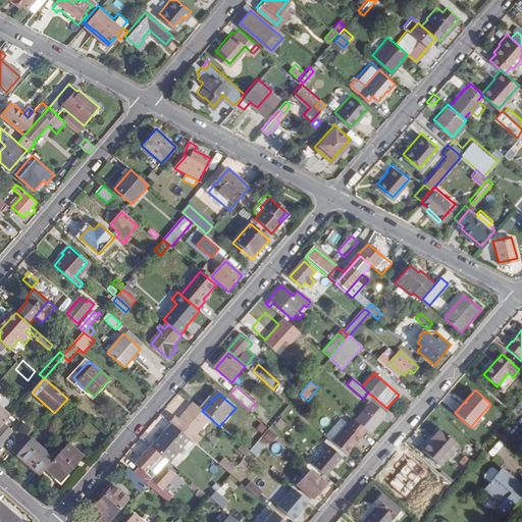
[(368,406),(355,421),(370,433),(386,415),(369,401),(367,404),(368,406)]
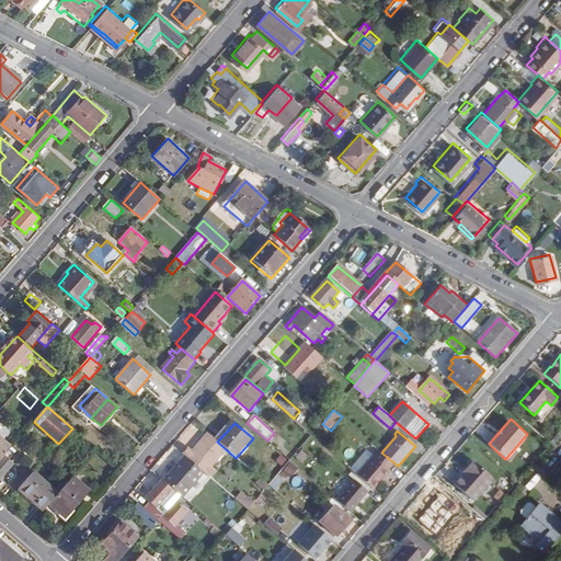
[(216,471),(212,467),(226,449),(217,442),(208,434),(193,451),(189,448),(183,455),(185,457),(203,472),(209,478),(216,471)]
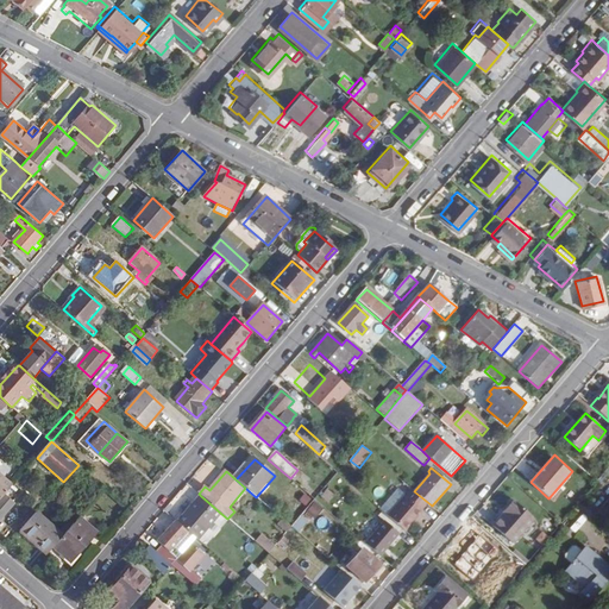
[(0,473),(0,500),(5,495),(13,485),(0,473)]
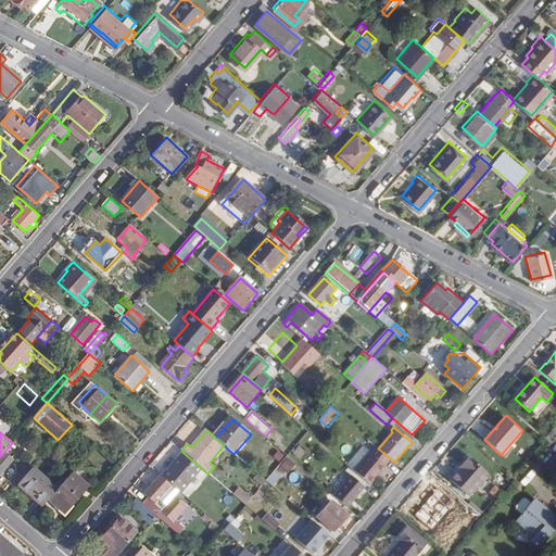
[(367,457),(354,471),(370,484),(386,466),(386,465),(390,459),(378,449),(376,446),(367,457)]
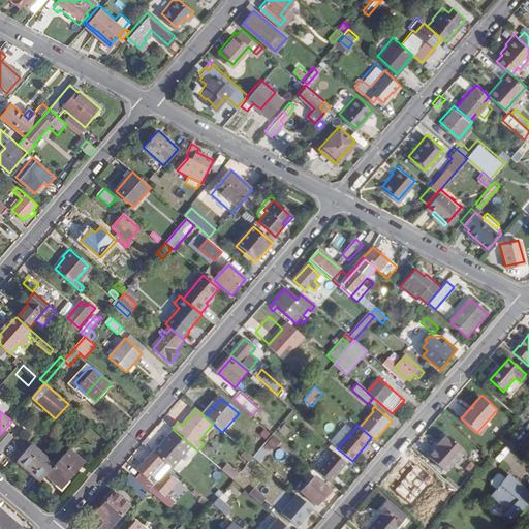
[(265,429),(259,435),(267,440),(272,433),(265,429)]
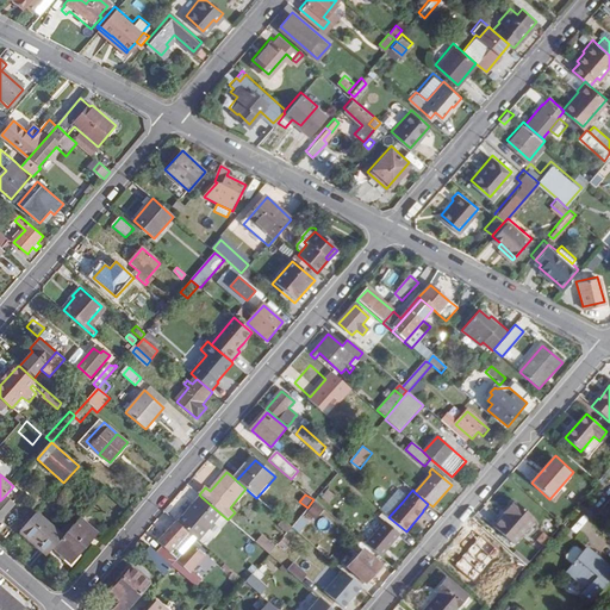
[(0,518),(14,503),(5,496),(0,500),(0,518)]
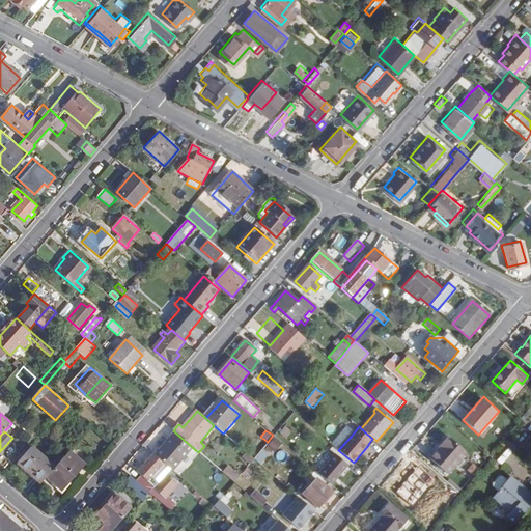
[(171,470),(192,447),(175,432),(155,455),(166,465),(171,470)]
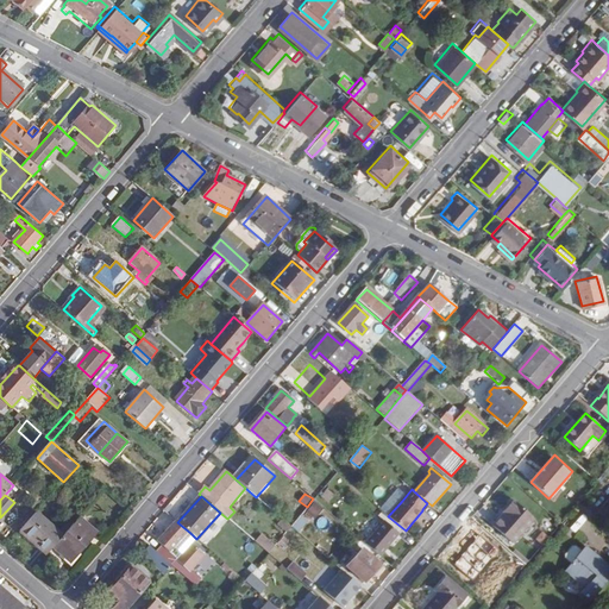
[(383,512),(388,516),(402,501),(396,496),(383,512)]
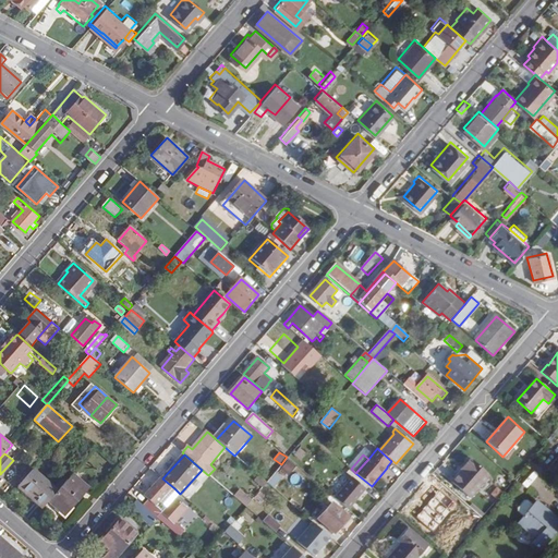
[(267,483),(278,493),(300,468),(288,458),(267,483)]
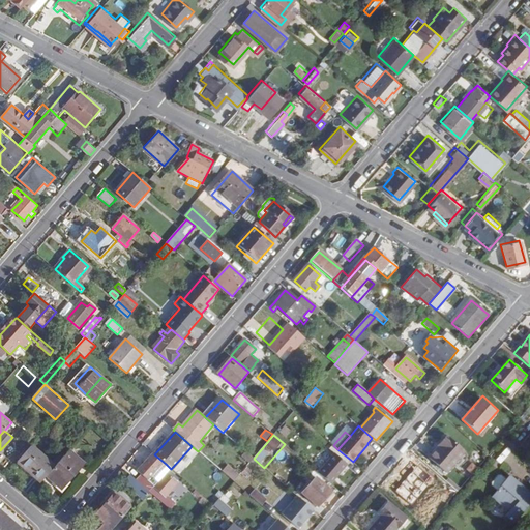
[(445,473),(464,451),(446,436),(438,446),(439,446),(430,458),(445,473)]
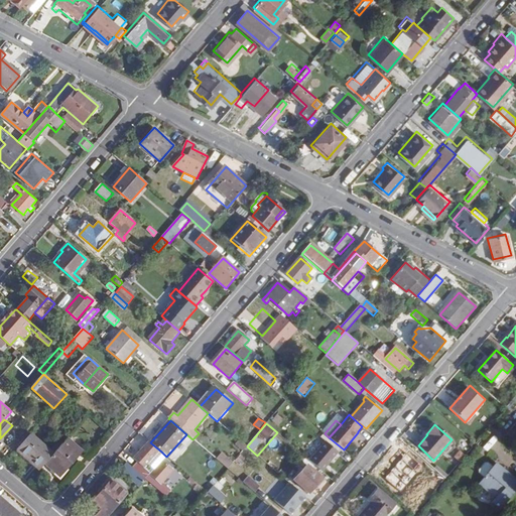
[(54,454),(31,433),(18,449),(41,469),(46,463),(54,454)]
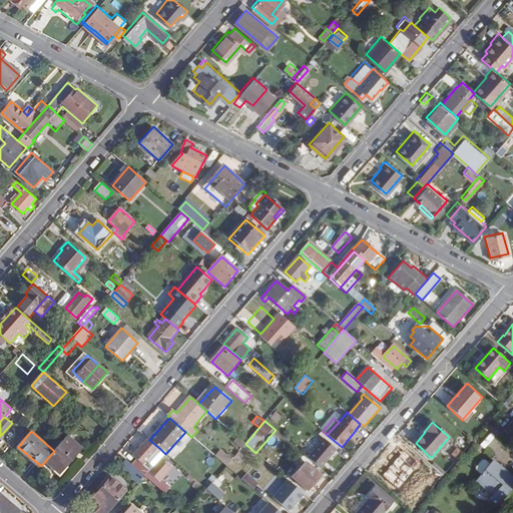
[(60,473),(81,449),(67,436),(54,451),(46,460),(60,473)]
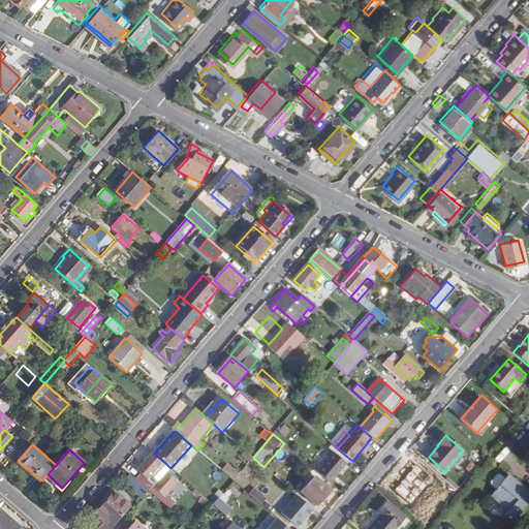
[(249,462),(253,458),(246,452),(242,457),(249,462)]
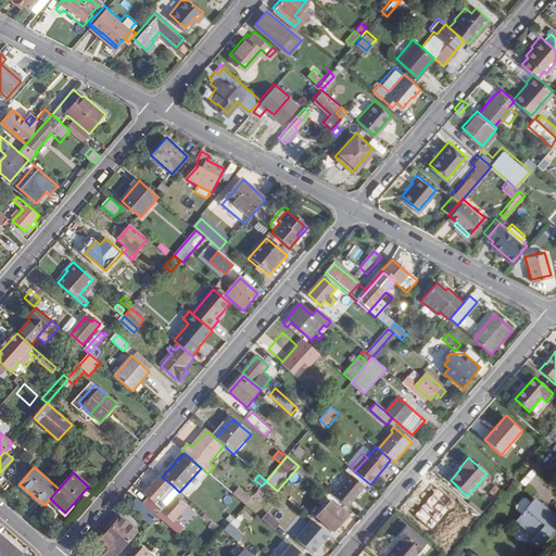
[(188,507),(175,496),(167,505),(162,500),(174,487),(162,477),(161,476),(144,495),(149,498),(143,504),(158,516),(179,535),(184,530),(175,522),(188,507)]
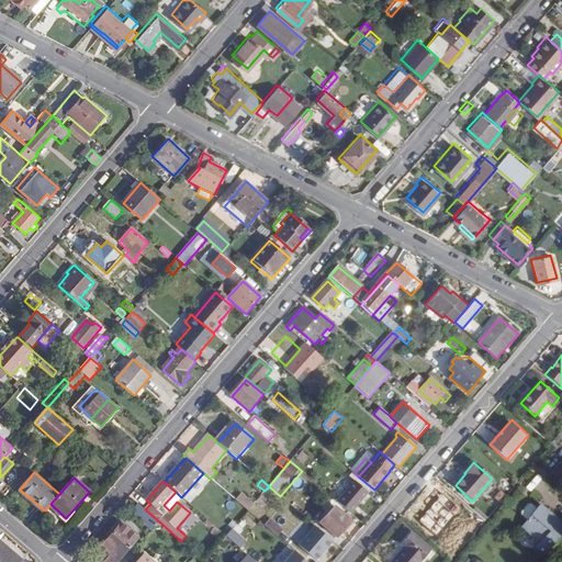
[(368,493),(355,482),(337,502),(350,513),(368,493)]
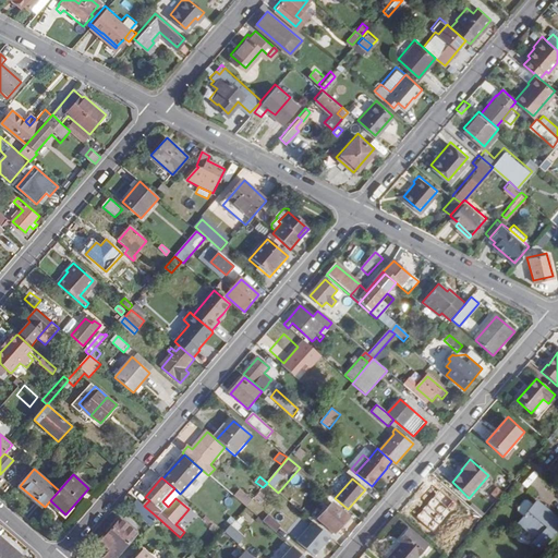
[(441,482),(435,488),(419,508),(436,522),(452,504),(474,523),(481,514),(441,482)]
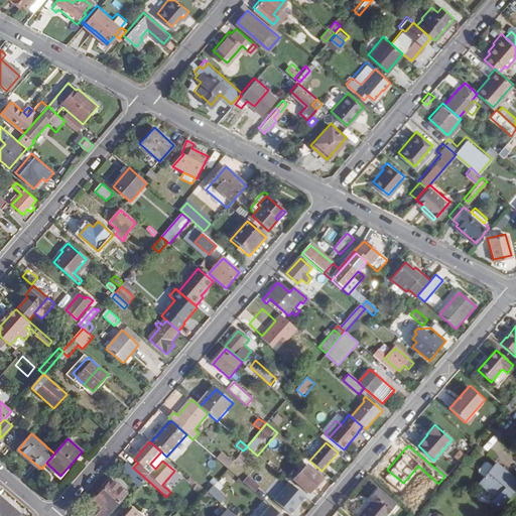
[(216,460),(227,470),(232,464),(220,454),(216,460)]
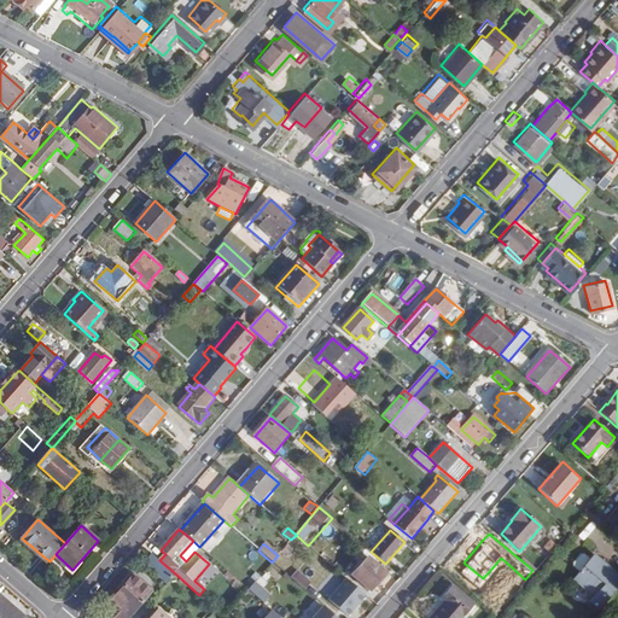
[(168,583),(175,573),(159,560),(152,554),(145,564),(168,583)]
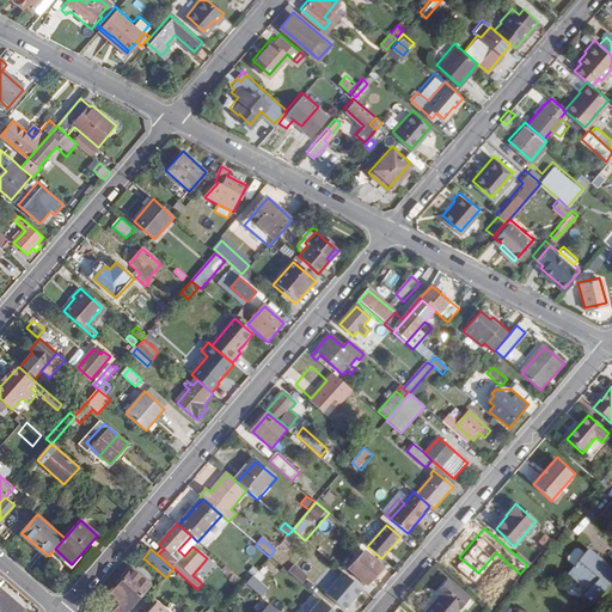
[(366,583),(380,565),(361,549),(346,567),(366,583)]
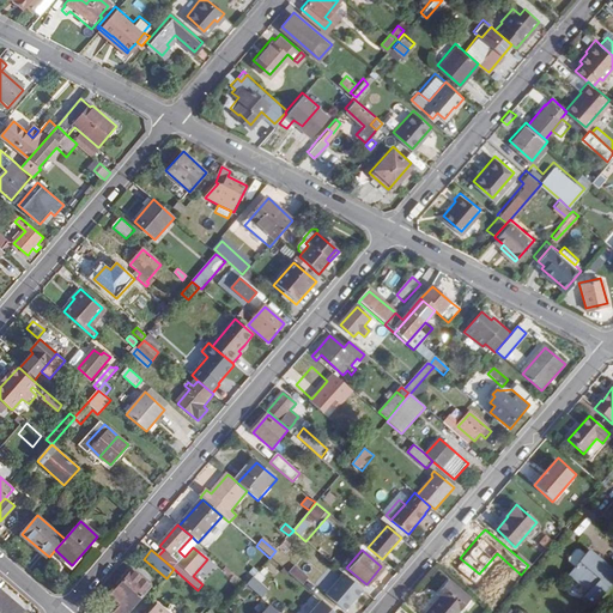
[(612,584),(612,575),(588,552),(584,557),(578,551),(575,551),(568,559),(568,563),(574,569),(566,576),(586,594),(581,599),(592,610),(602,598),(610,589),(612,584)]
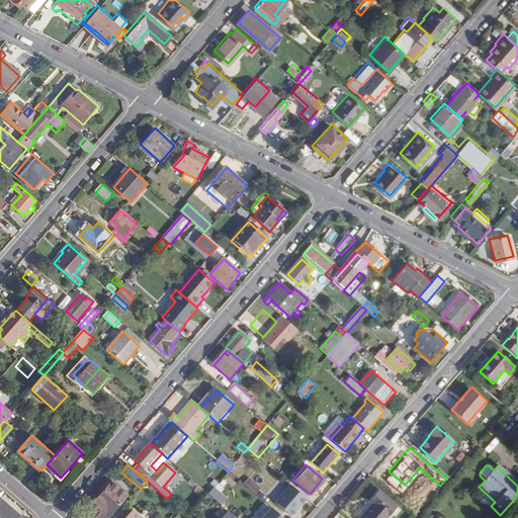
[(261,490),(249,479),(243,485),(256,496),(261,490)]
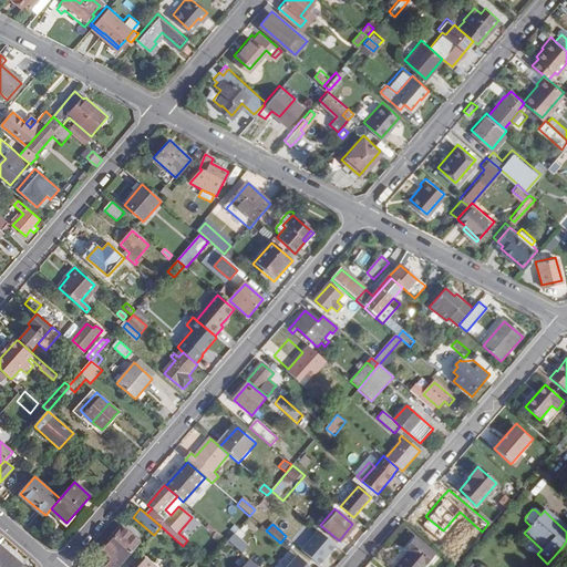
[(140,543),(123,528),(107,546),(104,549),(114,558),(107,566),(109,566),(119,566),(124,560),(140,543)]
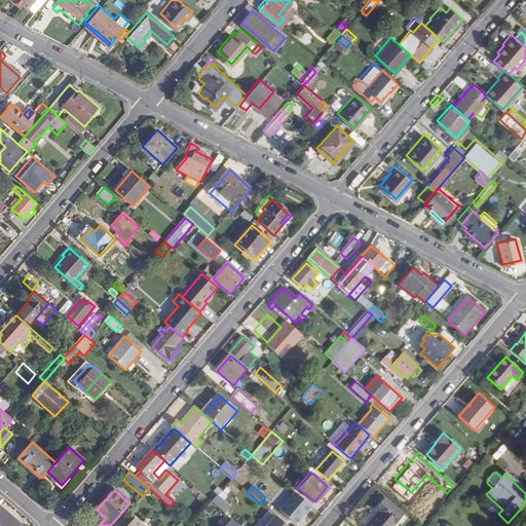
[(296,491),(279,510),(297,525),(313,508),(296,491)]
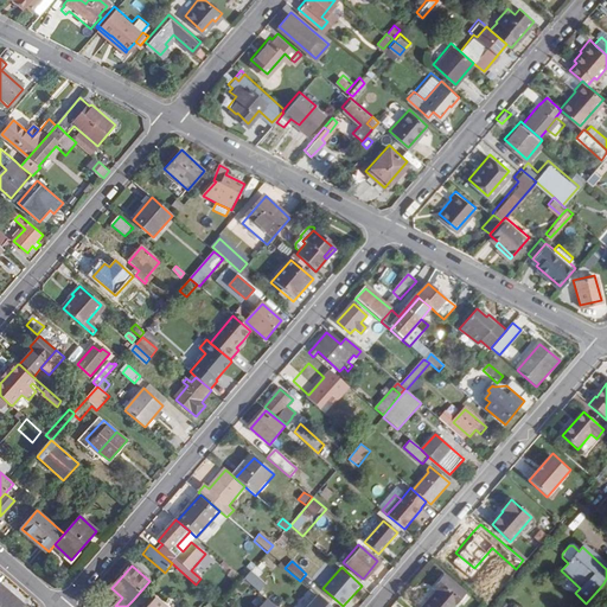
[(261,592),(268,582),(250,570),(244,580),(261,592)]
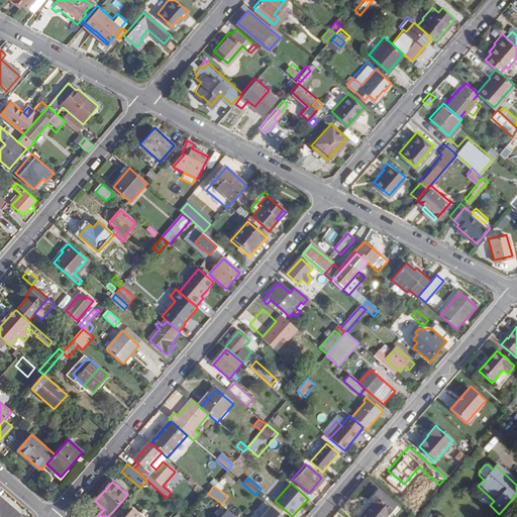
[(388,516),(397,507),(379,490),(371,499),(375,503),(363,516),(388,516)]
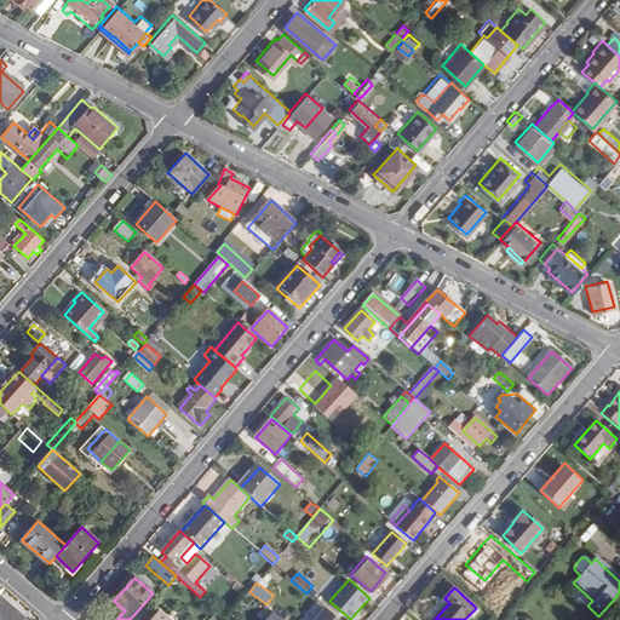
[(23,619),(0,598),(0,618),(1,619),(23,619)]
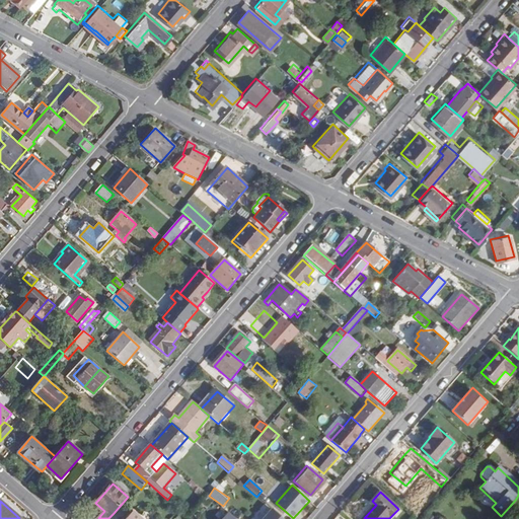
[(282,518),(272,510),(265,518),(282,518)]
